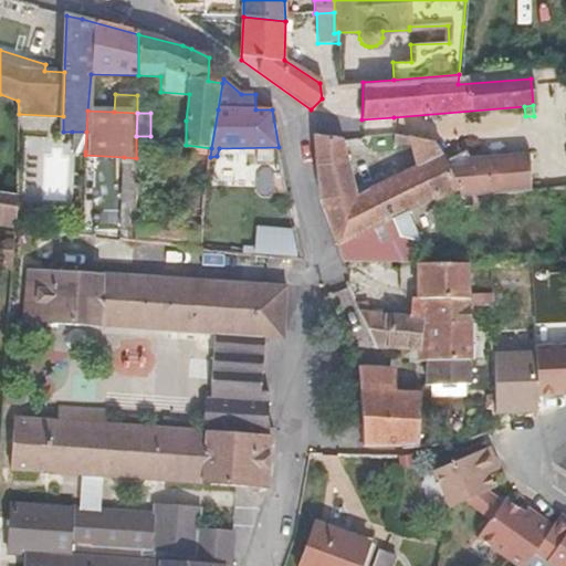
[(86,132),(72,132),(72,152),(85,152),(86,132)]
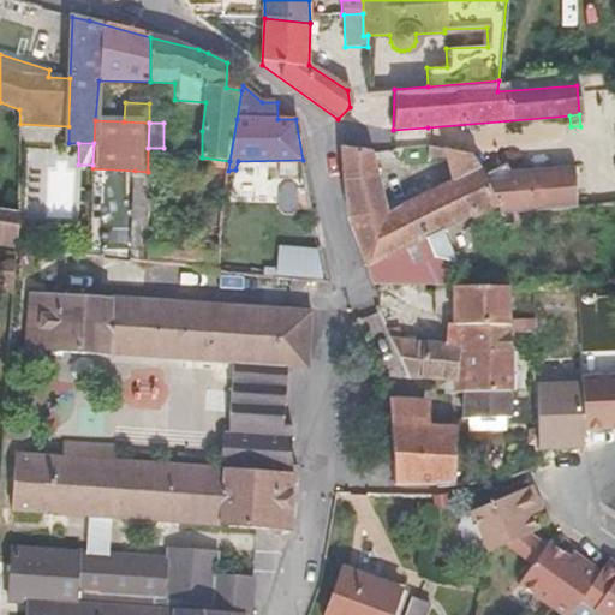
[(440,232),(458,224),(499,206),(484,172),(483,172),(472,156),(428,144),(429,155),(445,157),(452,183),(386,214),(370,151),(339,145),(341,160),(340,175),(347,220),(359,249),(372,285),(453,287),(460,287),(451,267),(454,264),(440,232)]
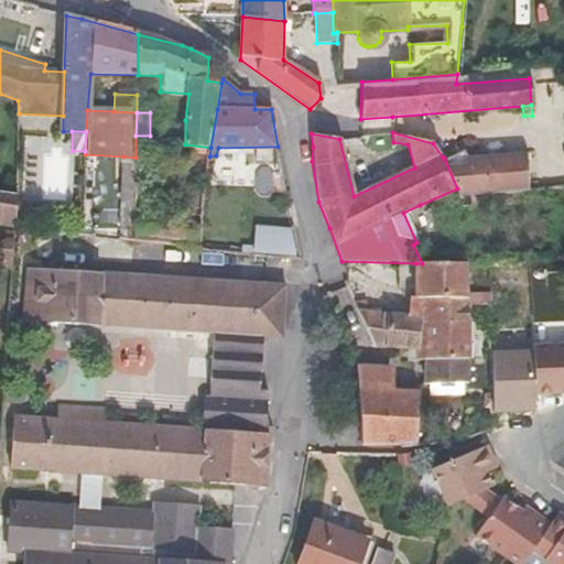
[(172,144),(153,143),(152,162),(171,163),(172,144)]
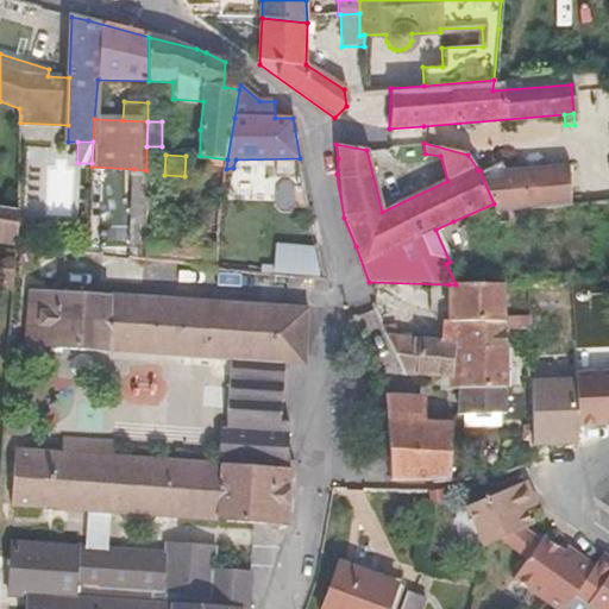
[(526,211),(504,169),(500,161),(478,170),(479,170),(494,203),(497,212),(526,211)]
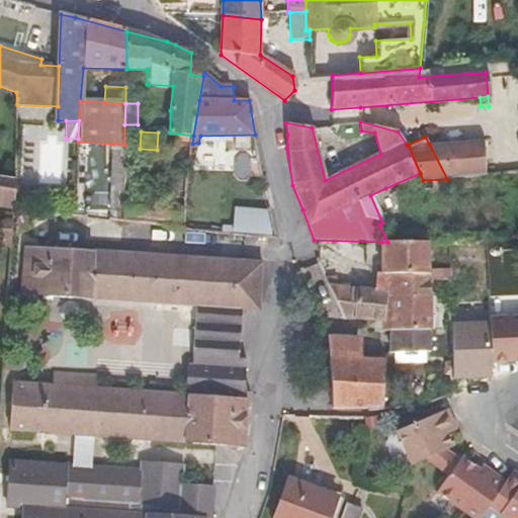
[(485,141),(429,144),(447,179),(486,176),(485,163),(485,141)]
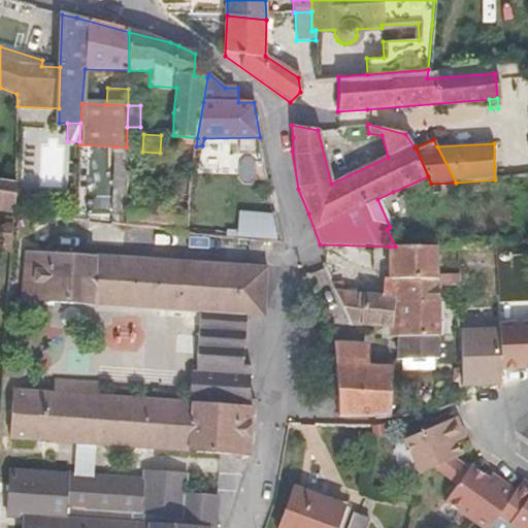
[(116,146),(114,179),(126,179),(127,147),(116,146)]
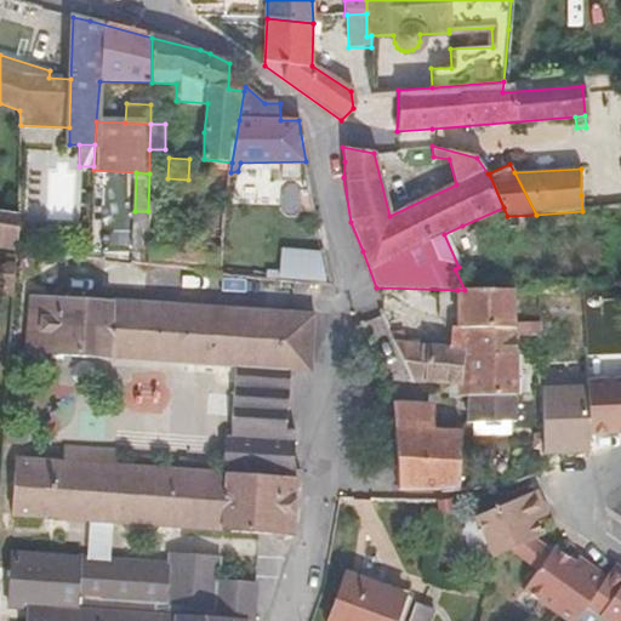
[(0,243),(16,245),(18,215),(0,211),(0,243)]
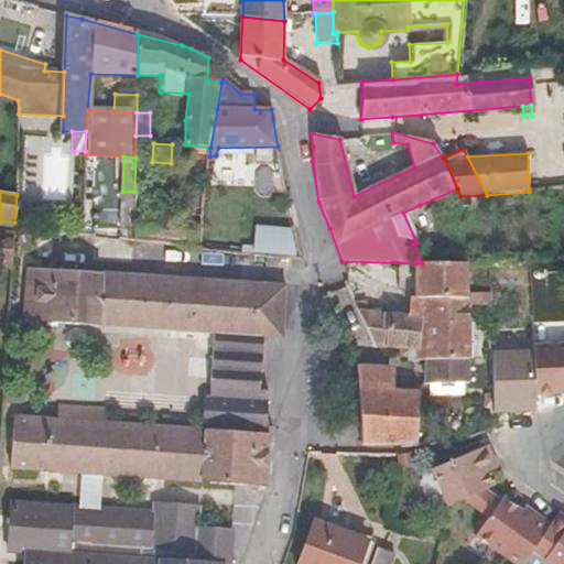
[(120,227),(134,228),(134,217),(134,192),(122,192),(120,227)]
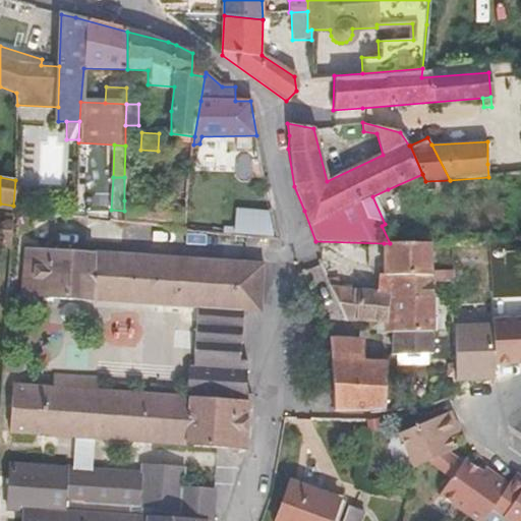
[(392,195),(388,189),(372,196),(385,224),(403,223),(400,192),(392,195)]
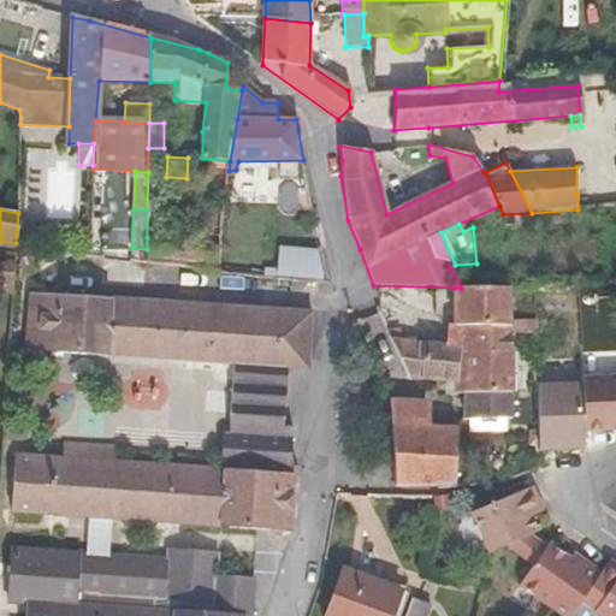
[(219,247),(147,237),(147,249),(146,266),(217,274),(219,247)]
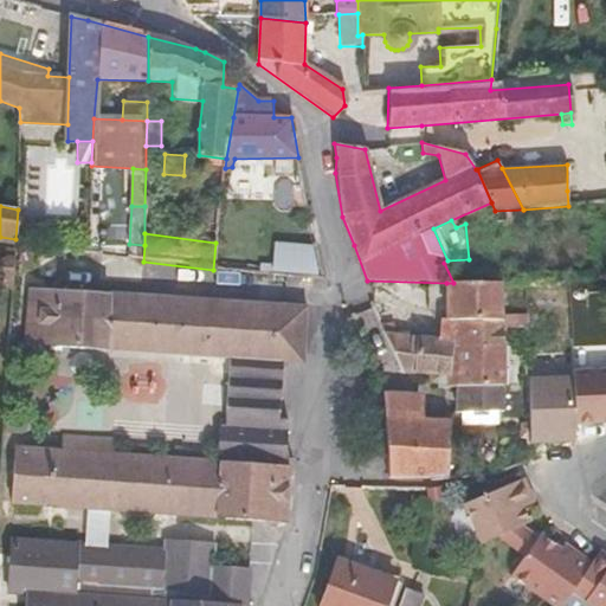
[(316,272),(317,243),(276,242),(275,270),(316,272)]
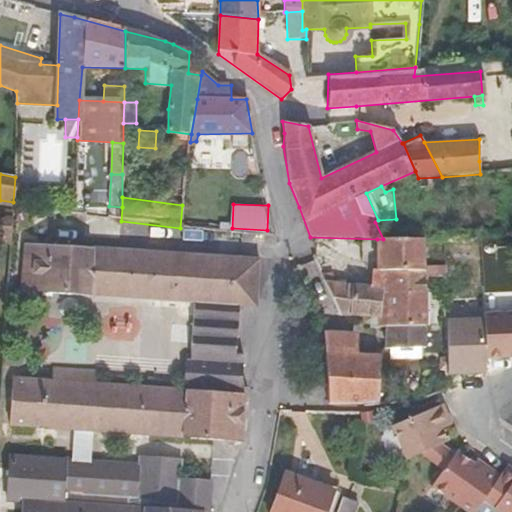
[(2,244),(10,245),(12,216),(5,215),(0,219),(0,220),(0,235),(2,238),(2,244)]
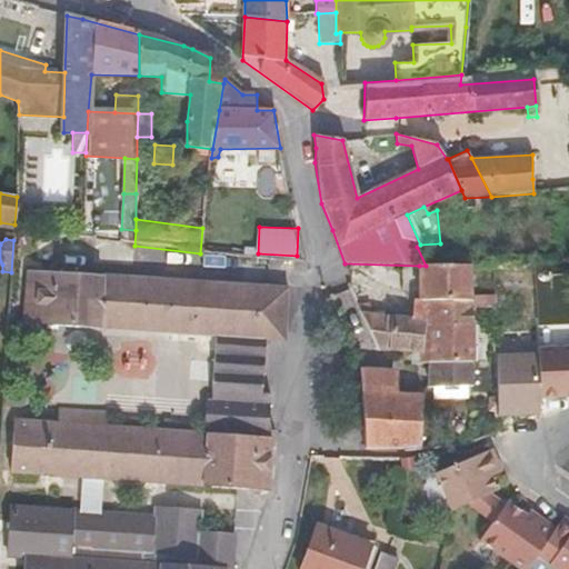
[(473,298),(472,267),(471,267),(426,266),(419,266),(419,301),(417,302),(413,321),(372,316),(373,307),(356,305),(378,350),(422,355),(428,300),(431,300),(473,302),(473,298)]
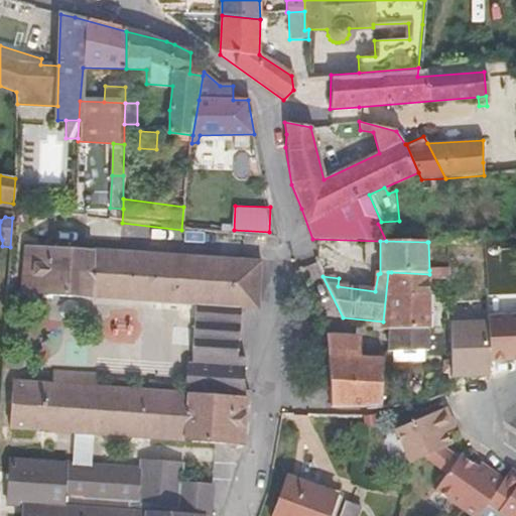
[(257,307),(259,289),(250,288),(252,262),(242,261),(26,248),(23,292),(197,303),(194,365),(244,368),(244,359),(237,358),(240,306),(257,307)]
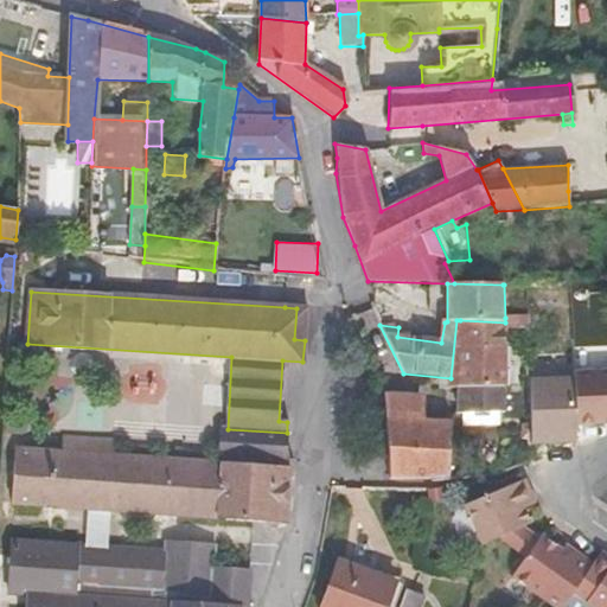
[(306,308),(296,308),(294,339),(305,340),(306,308)]
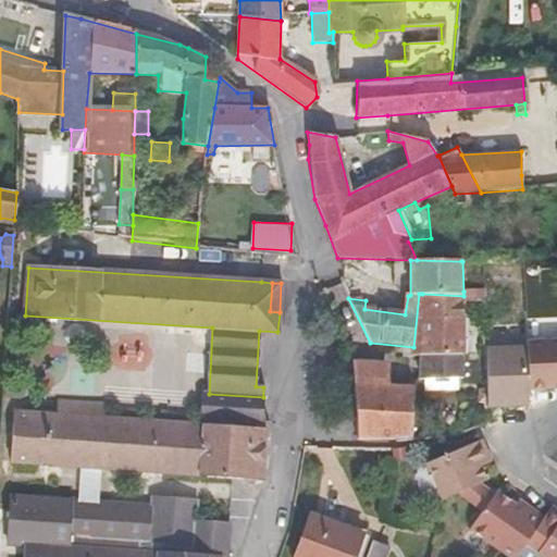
[(483,292),(463,292),(463,296),(462,300),(484,299),(483,292)]
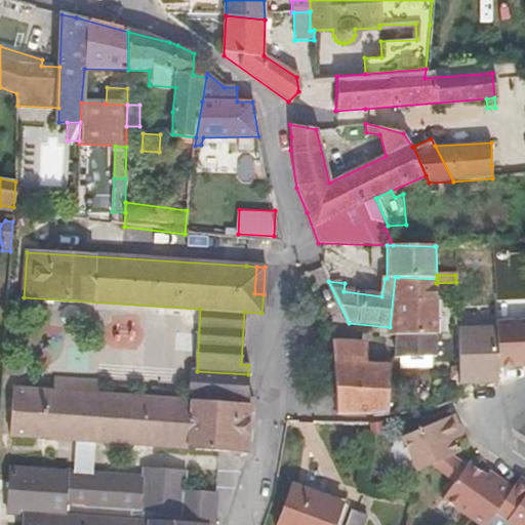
[(436,357),(436,283),(437,279),(398,277),(397,357),(436,357)]
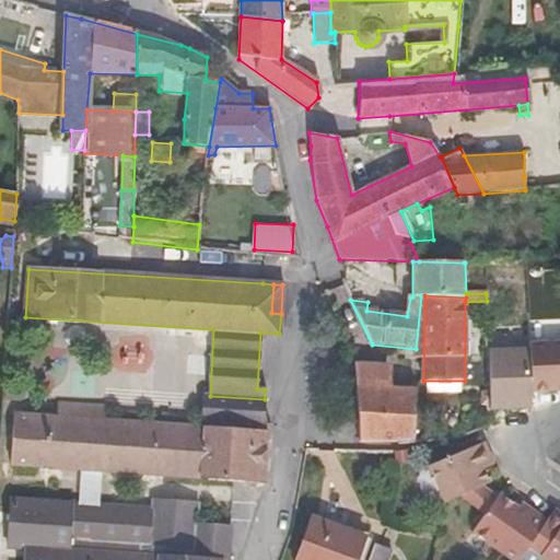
[(534,392),(559,391),(559,340),(489,341),(490,407),(534,407),(534,392)]
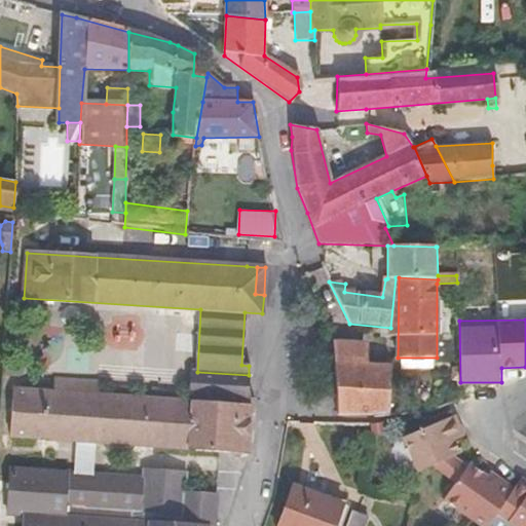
[(368,343),(332,340),(333,363),(367,365),(368,343)]
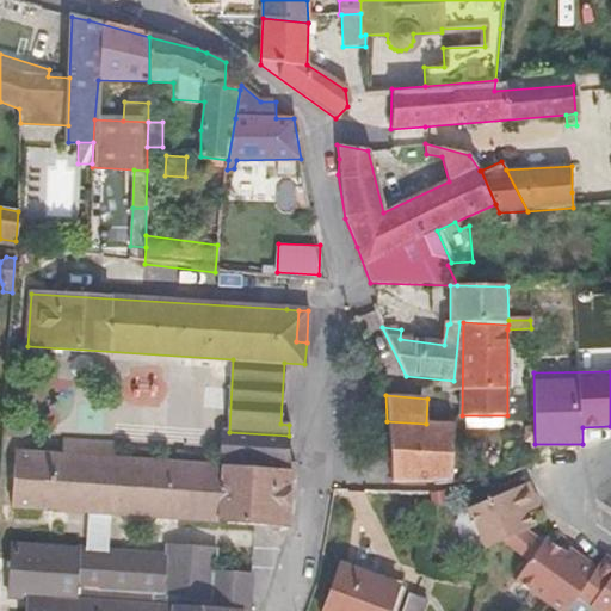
[(426,424),(387,421),(389,438),(390,483),(439,483),(452,482),(454,427),(426,424)]
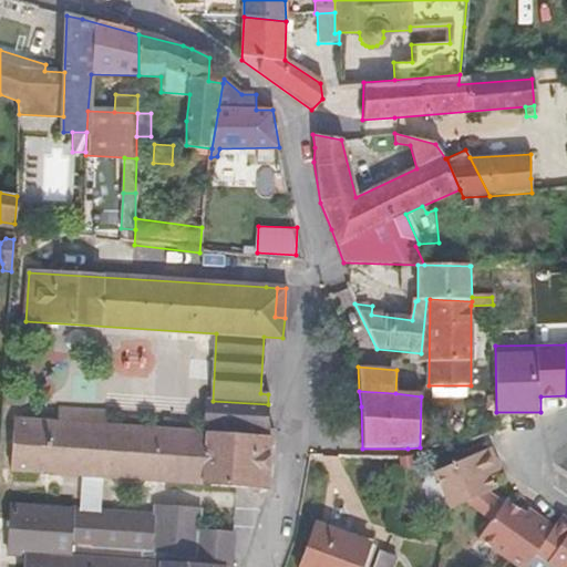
[(266,436),(268,404),(213,401),(206,400),(204,432),(266,436)]
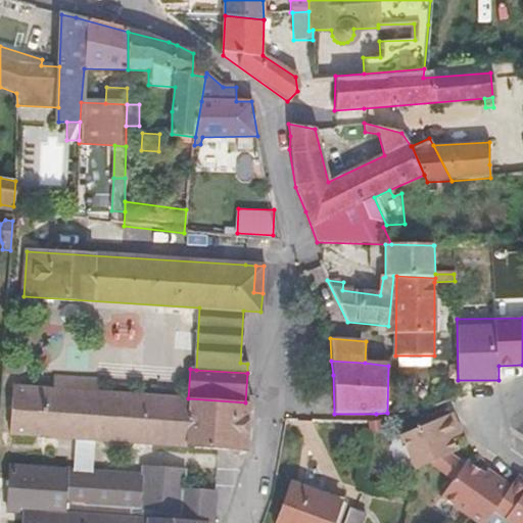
[(245,402),(188,398),(97,392),(97,380),(54,378),(54,389),(14,387),(11,436),(220,447),(248,449),(250,402),(245,402)]
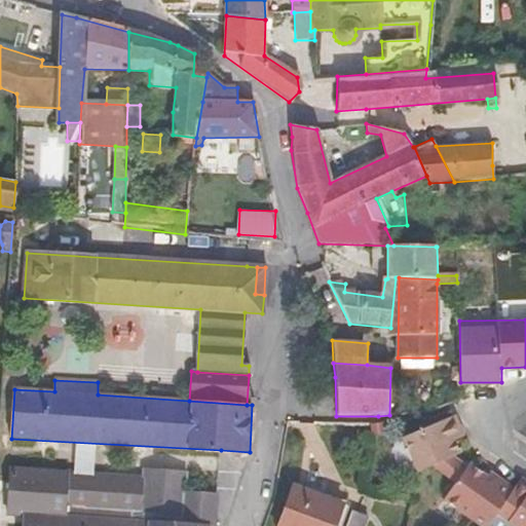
[(457,445),(456,442),(453,436),(461,430),(454,414),(404,436),(418,473),(431,466),(456,457),(461,455),(457,445)]
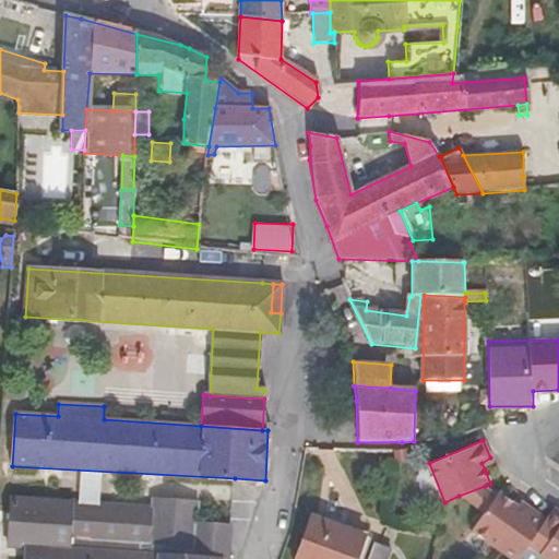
[(485,470),(494,465),(490,458),(482,463),(485,470)]
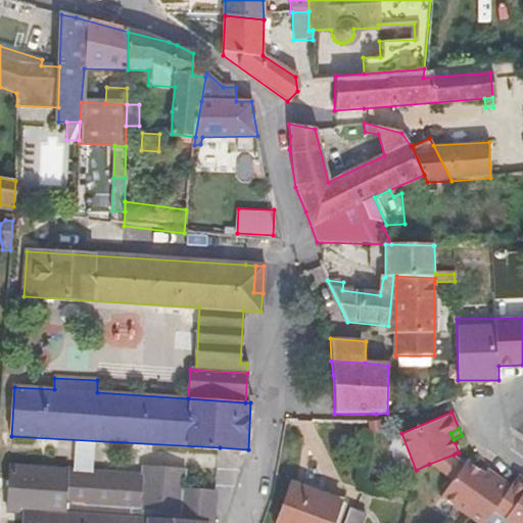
[(454,455),(429,464),(450,481),(464,463),(454,455)]
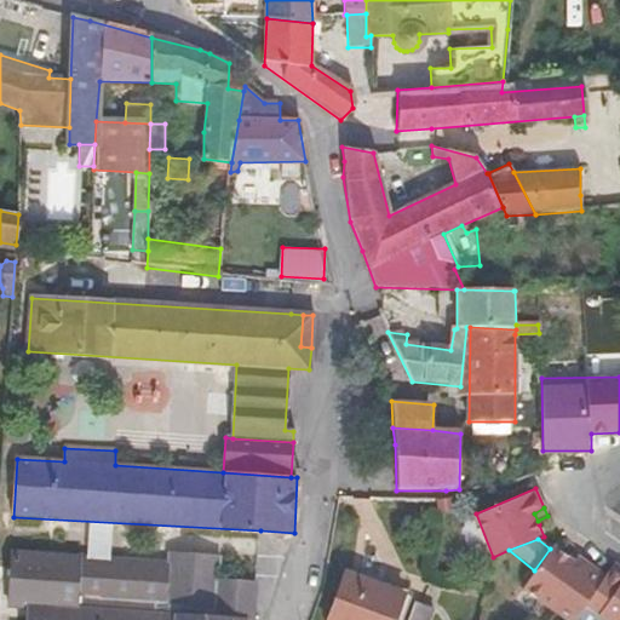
[(523,586),(572,619),(585,603),(606,577),(603,575),(592,567),(586,570),(574,562),(551,546),(550,549),(534,570),(523,586)]
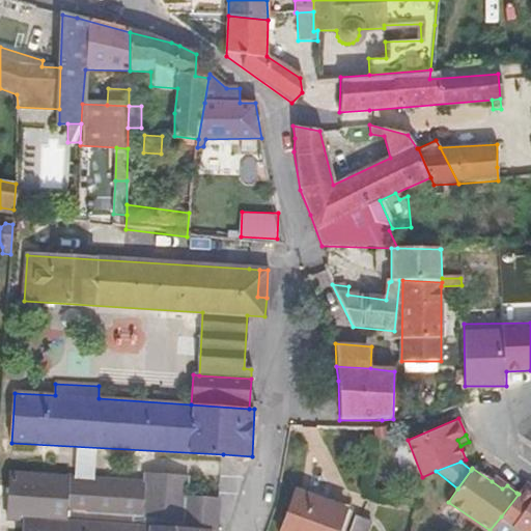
[(216,530),(218,499),(188,497),(188,476),(145,473),(144,482),(9,475),(9,486),(7,519),(24,520),(23,530),(216,530)]
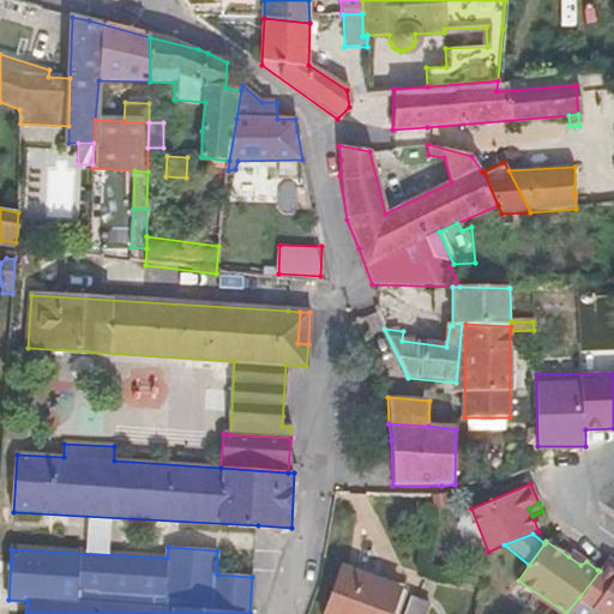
[(572,552),(569,557),(581,565),(587,561),(581,558),(572,552)]
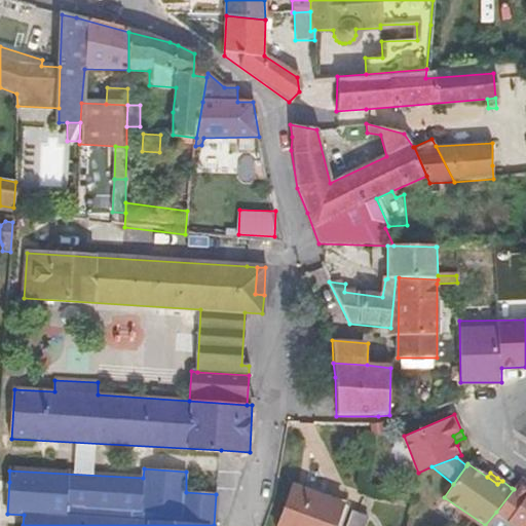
[(517,484),(525,490),(525,482),(521,479),(517,484)]
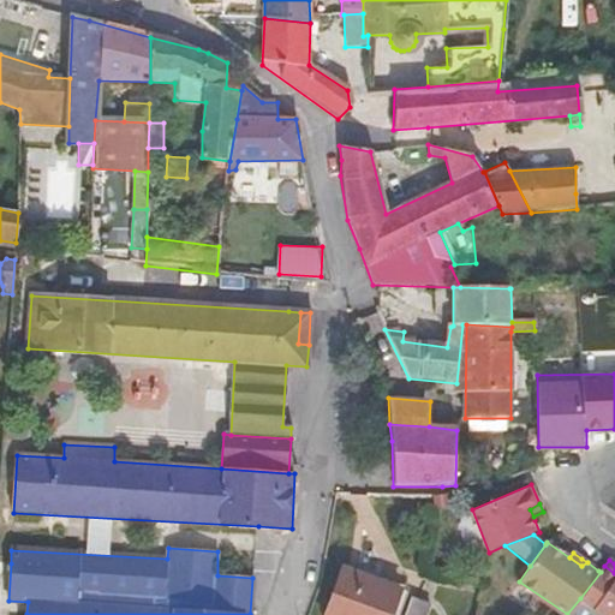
[(614,614),(614,573),(604,566),(601,572),(580,598),(605,614),(614,614)]
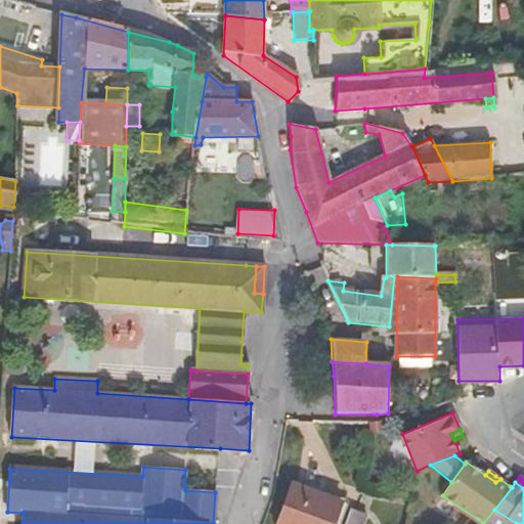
[(293,485),(278,523),(333,523),(341,503),(293,485)]
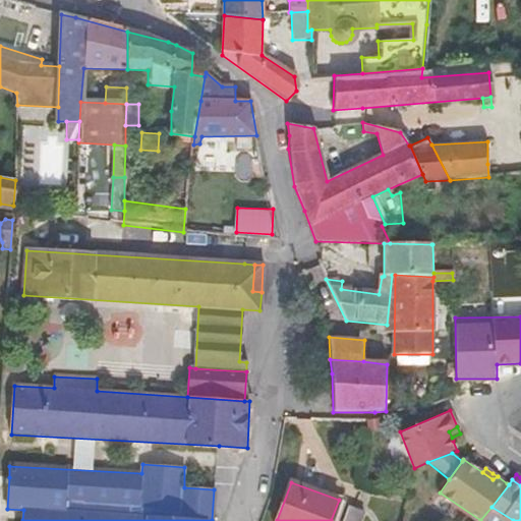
[(361,520),(364,513),(349,509),(344,520),(361,520)]
